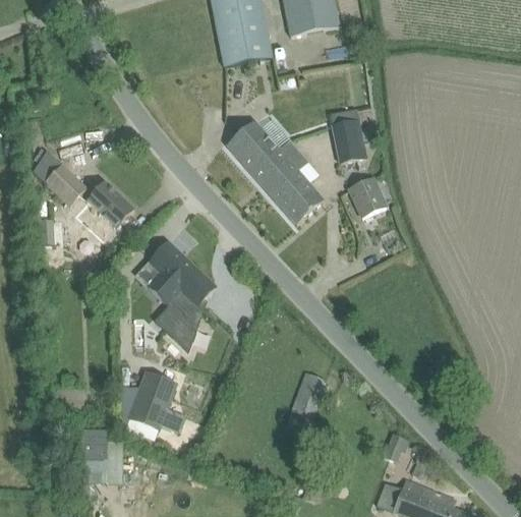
[(272,57),(261,0),(211,0),(224,66),(272,57)]
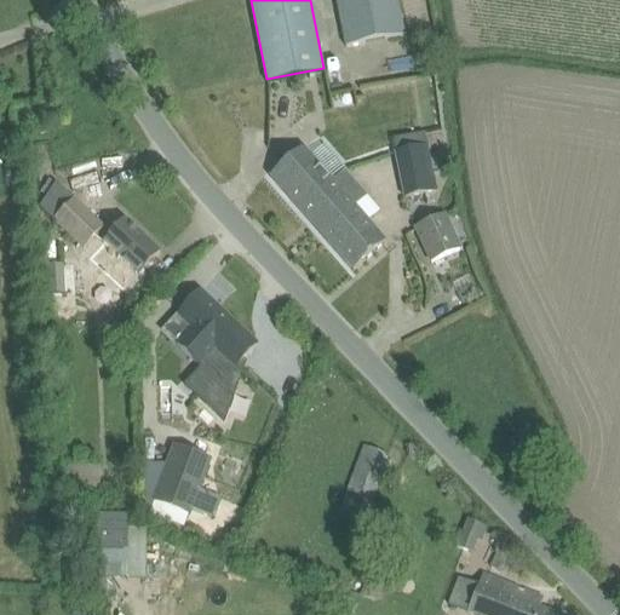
[(403,30),(397,0),(336,0),(345,42),(403,30)]
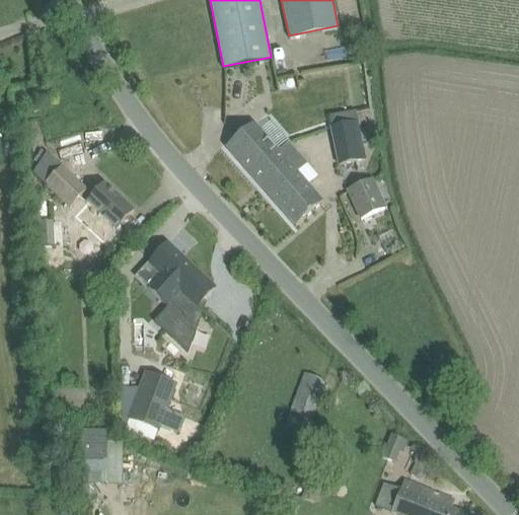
[(328,124),(337,162),(365,156),(357,118),(328,124)]
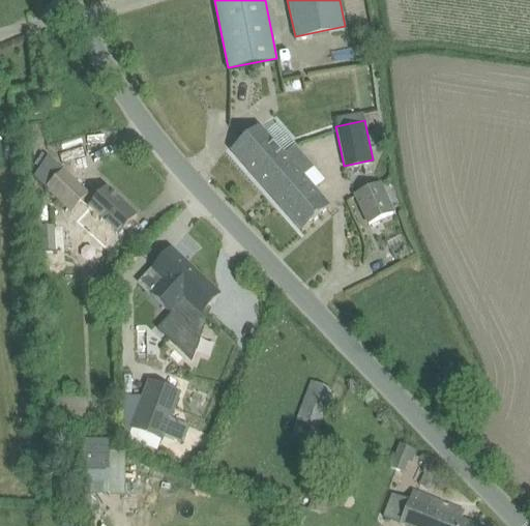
[(329,204),(314,186),(324,177),(294,143),(284,151),(259,123),(231,147),(301,229),(329,204)]
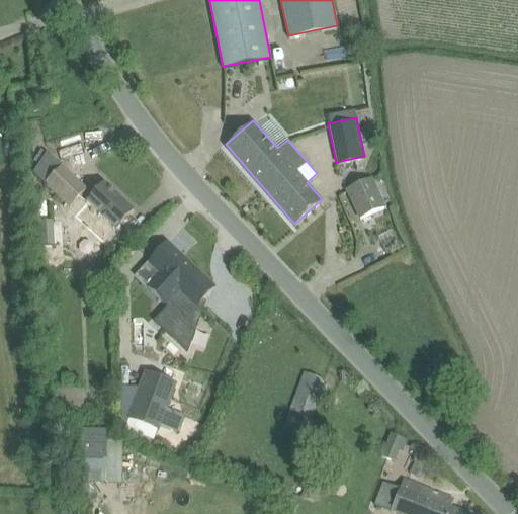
[(39,176),(70,204),(86,185),(62,162),(61,163),(54,155),(36,173),(39,176)]
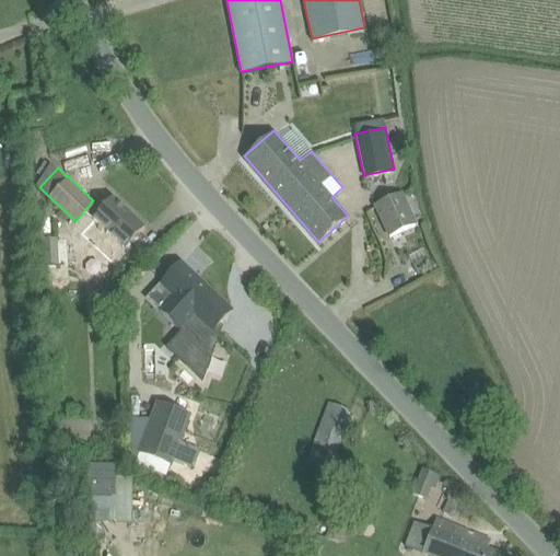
[(375,203),(391,235),(417,223),(400,190),(375,203)]
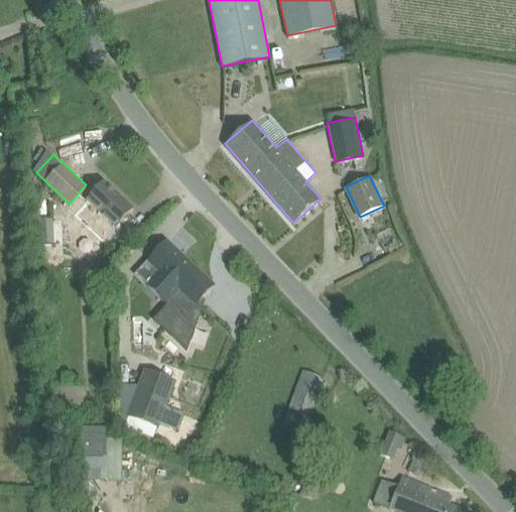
[(133,209),(103,180),(76,210),(96,229),(94,231),(106,243),(119,230),(116,227),(133,209)]
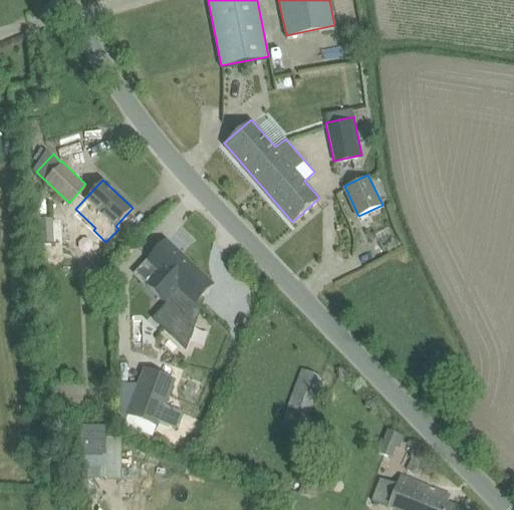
[(51,217),(38,217),(39,229),(52,228),(51,217)]
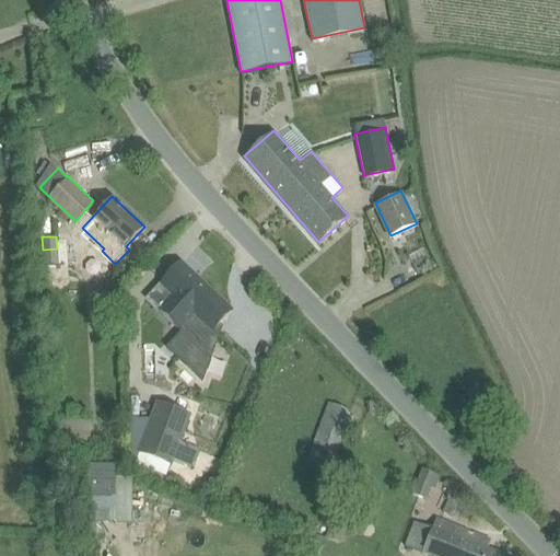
[(173,291),(159,307),(181,327),(165,344),(200,377),(211,348),(201,340),(218,323),(231,309),(212,291),(181,261),(165,276),(162,280),(173,291)]
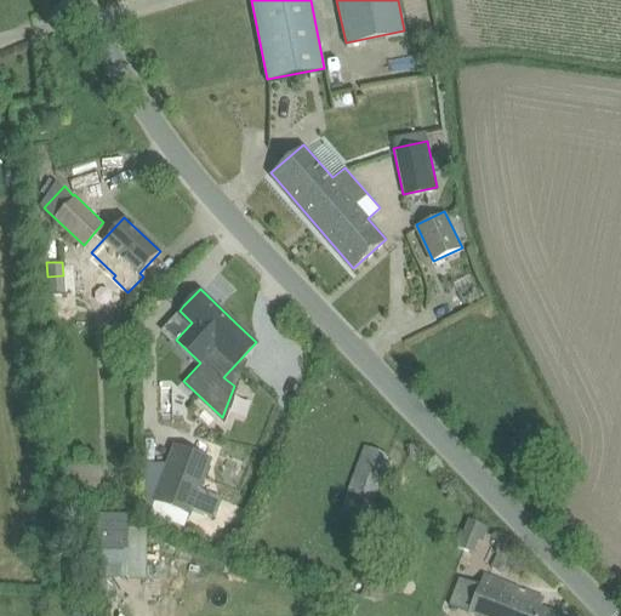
[(347,488),(371,497),(388,452),(364,443),(347,488)]
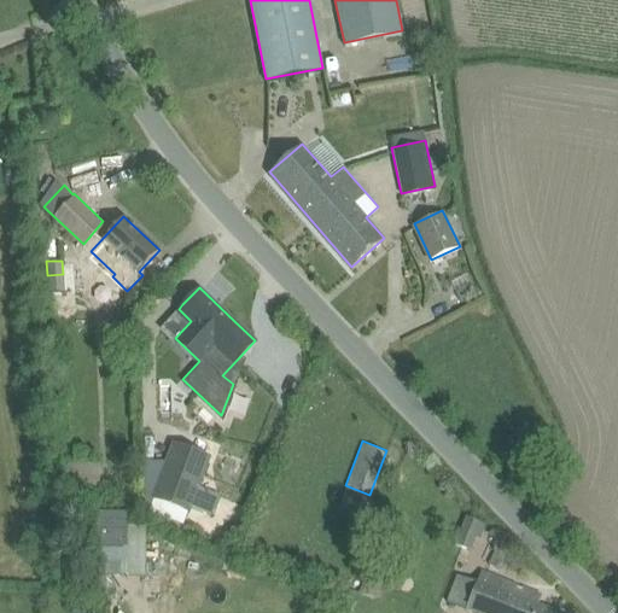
[(209,455),(173,442),(152,496),(155,496),(188,509),(209,455)]
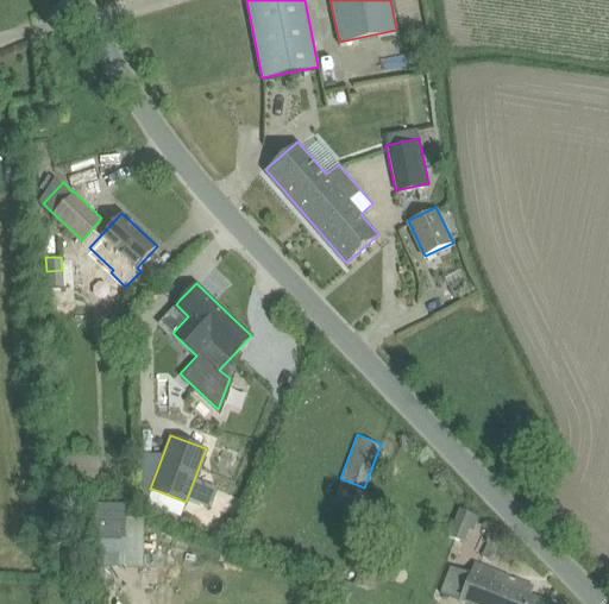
[(152,489),(148,503),(181,515),(186,502),(152,489)]
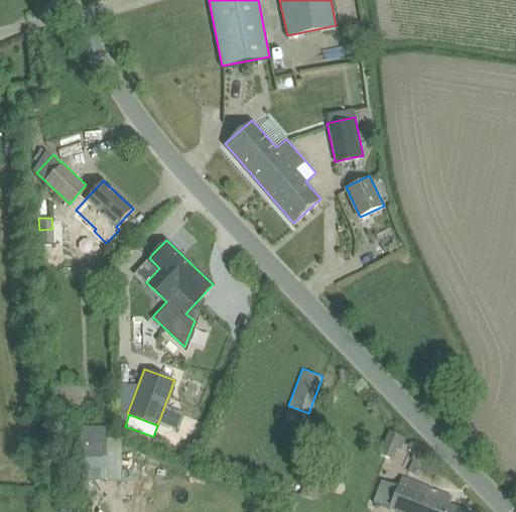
[(383,441),(401,448),(405,434),(388,428),(383,441)]
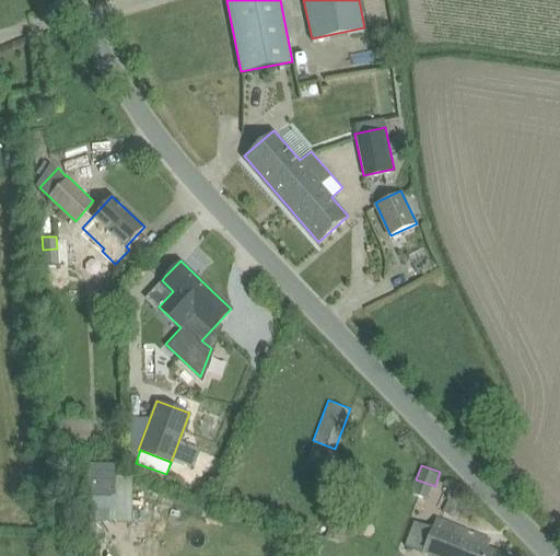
[(149,517),(148,491),(132,491),(132,473),(109,474),(111,518),(149,517)]
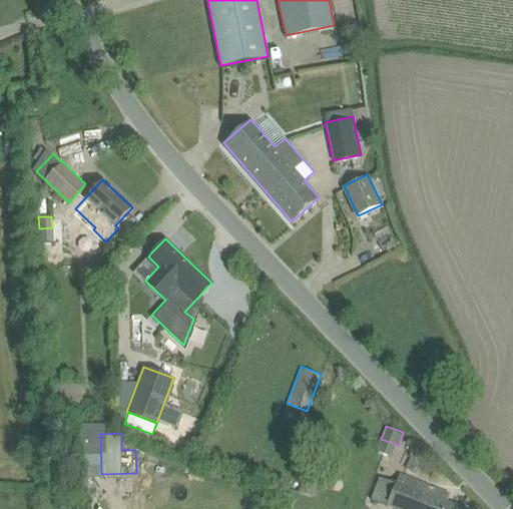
[(411,454),(405,466),(413,469),(419,458),(411,454)]
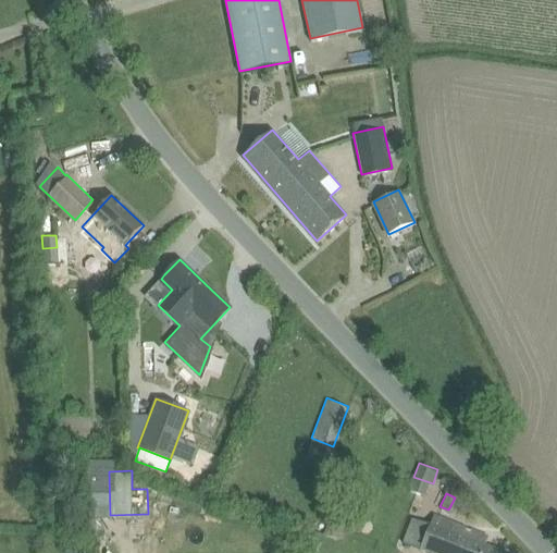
[(508,552),(484,543),(487,535),(433,513),(429,523),(412,516),(403,541),(420,548),(434,552),(508,552)]
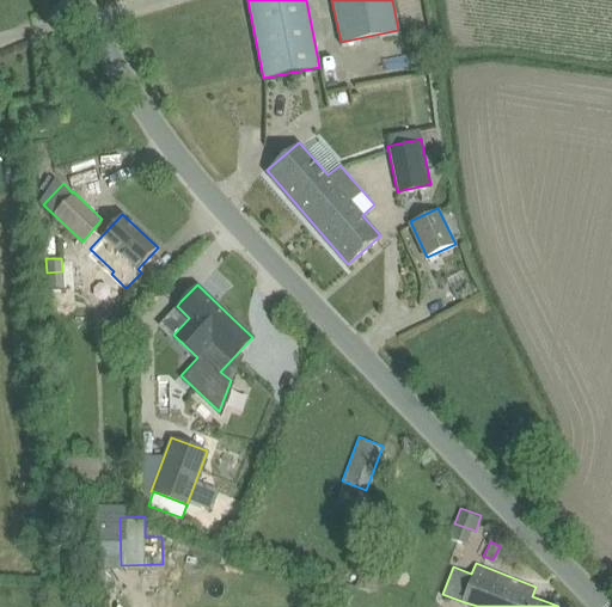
[(360,586),(373,590),(378,577),(365,572),(360,586)]
